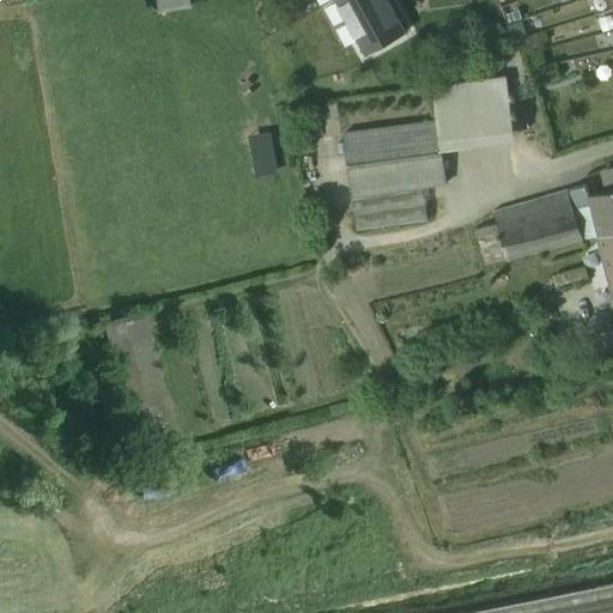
[(190,0),(155,0),(158,14),(193,7),(190,0)]
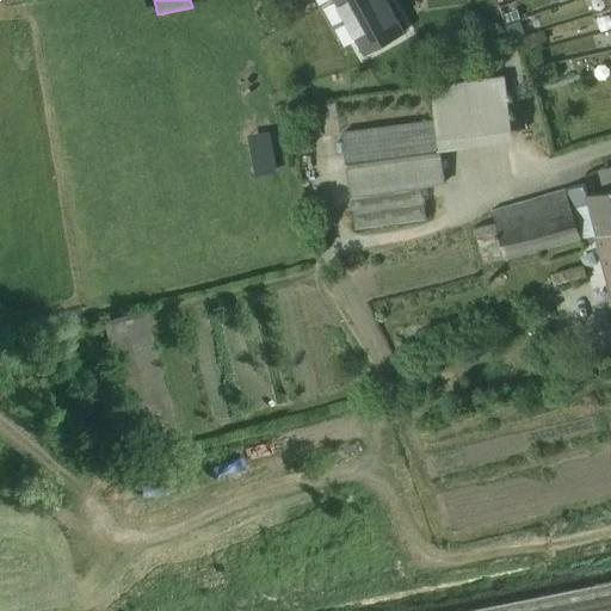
[(372,59),(403,43),(381,0),(326,0),(345,37),(358,31),(372,59)]
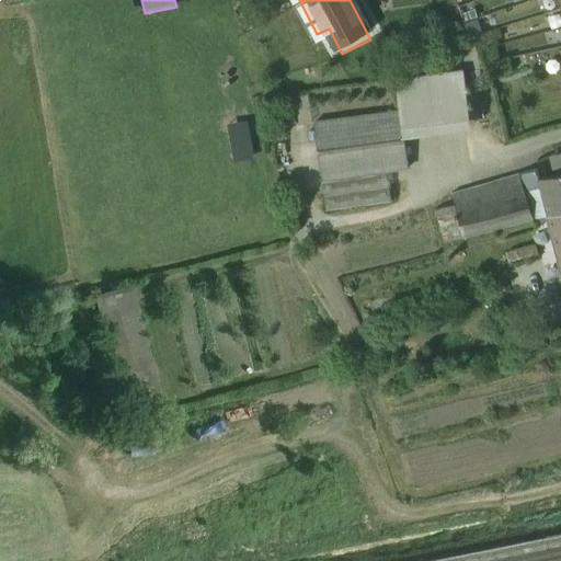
[(477,18),(465,22),(471,37),(482,33),(477,18)]
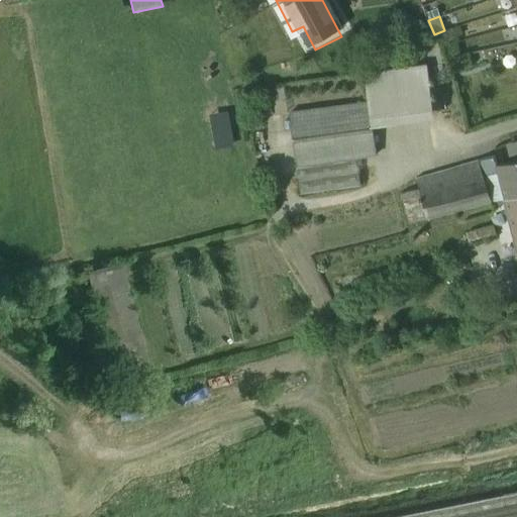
[(459,26),(444,30),(434,34),(436,37),(440,46),(456,42),(454,35),(461,33),(459,26)]
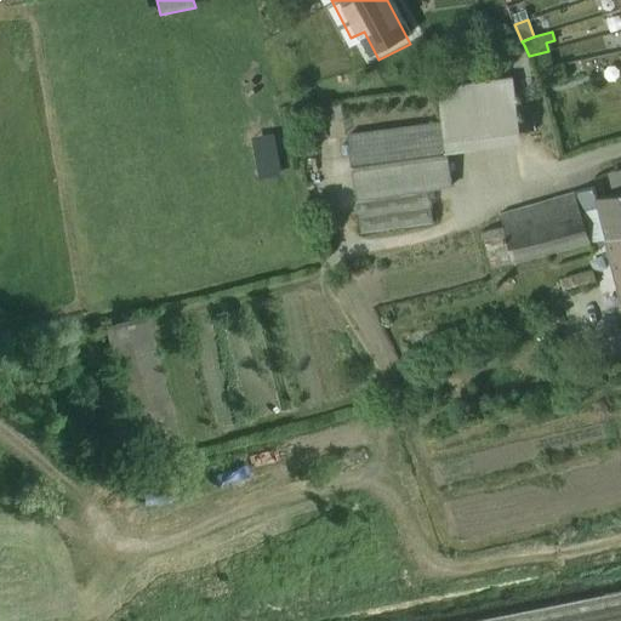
[(541,84),(524,45),(508,49),(517,78),(518,78),(523,97),(537,93),(534,84),(541,84)]
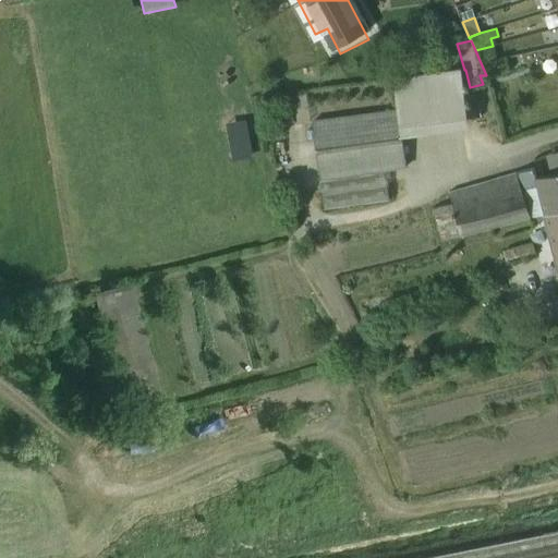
[(497,60),(493,46),(475,50),(482,64),(497,60)]
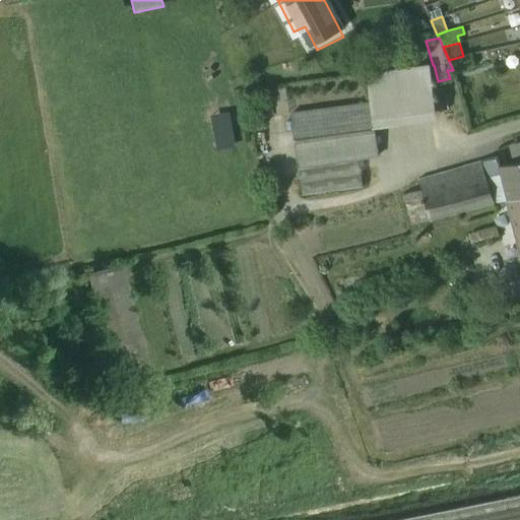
[(371,101),(291,111),(303,194),(363,186),(360,159),(379,156),(375,128),(438,119),(437,110),(448,108),(445,91),(435,93),(430,63),(368,72),(371,101)]
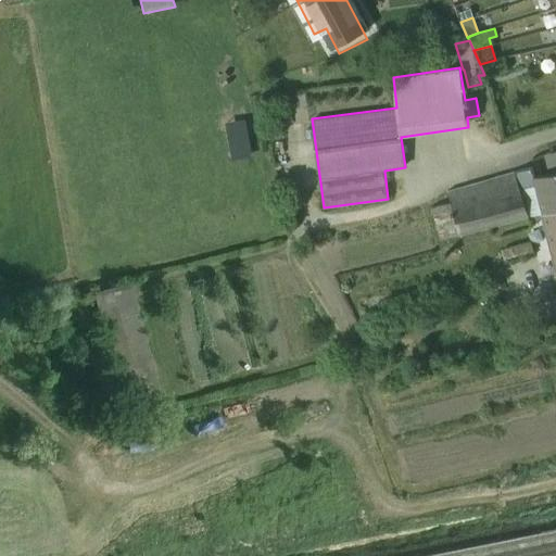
[(441,239),(542,215),(555,211),(555,153),(546,156),(550,173),(535,177),(532,165),(447,191),(451,202),(431,206),(441,239)]
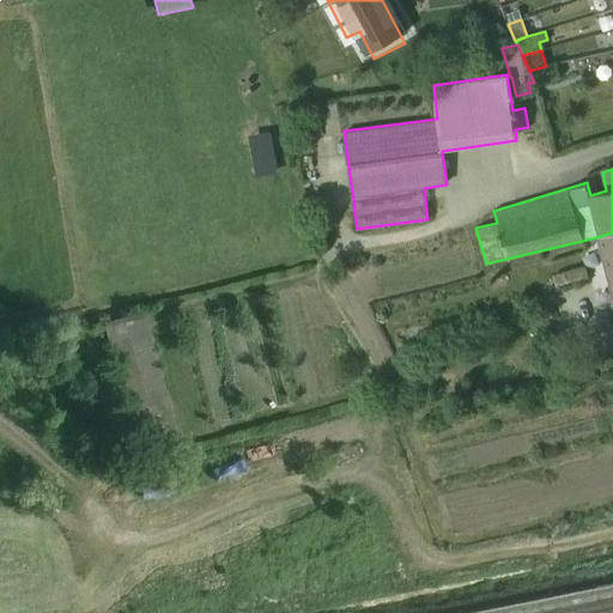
[(612,296),(612,232),(598,237),(612,296)]
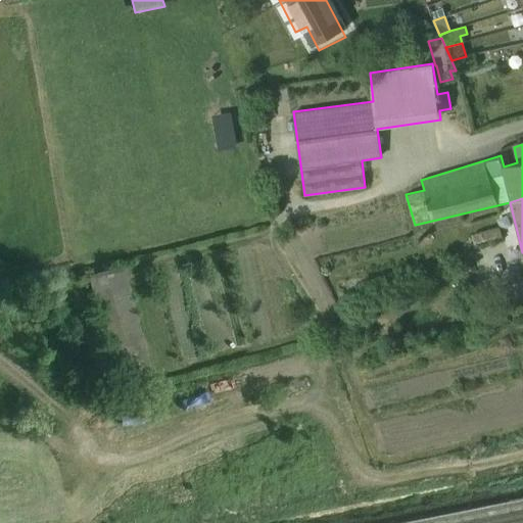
[(500,226),(471,235),(474,245),(503,236),(500,226)]
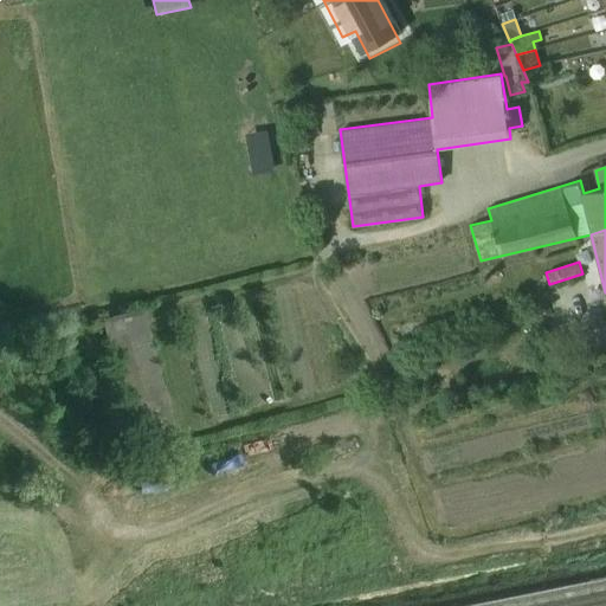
[(167,432),(175,430),(147,305),(102,316),(134,442),(155,436),(158,446),(169,443),(167,432)]
